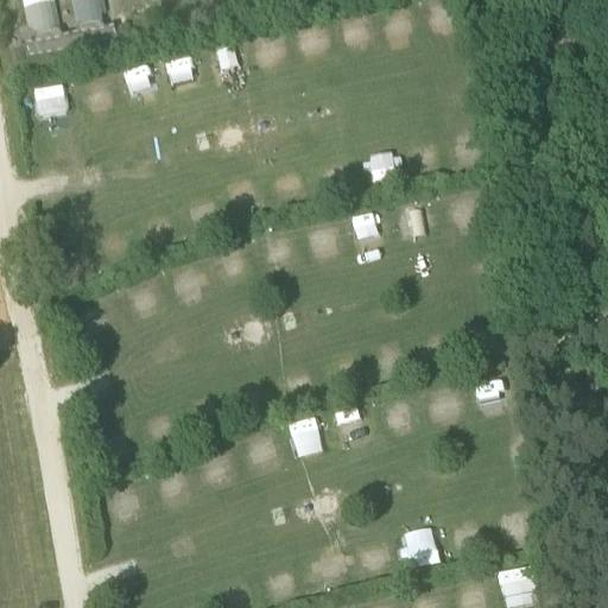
[(80,33),(69,36),(71,49),(115,39),(114,37),(113,26),(100,29),(97,14),(102,13),(99,0),(74,0),(73,0),(80,33)]
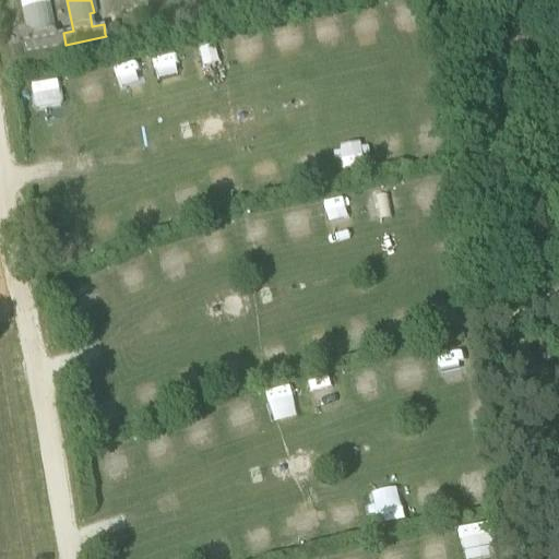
[(260,12),(257,0),(254,0),(244,2),(247,14),(260,12)]
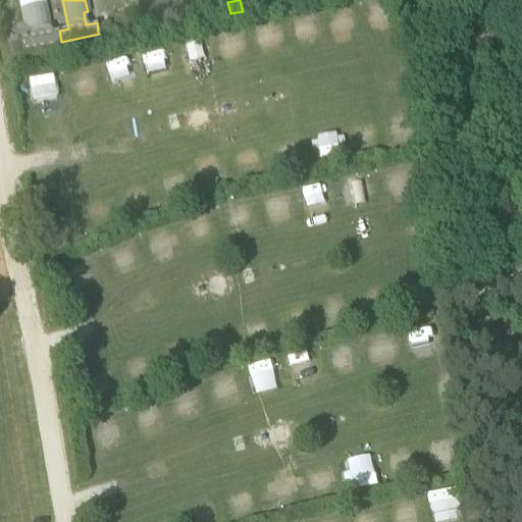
[(230,13),(227,2),(215,4),(217,16),(230,13)]
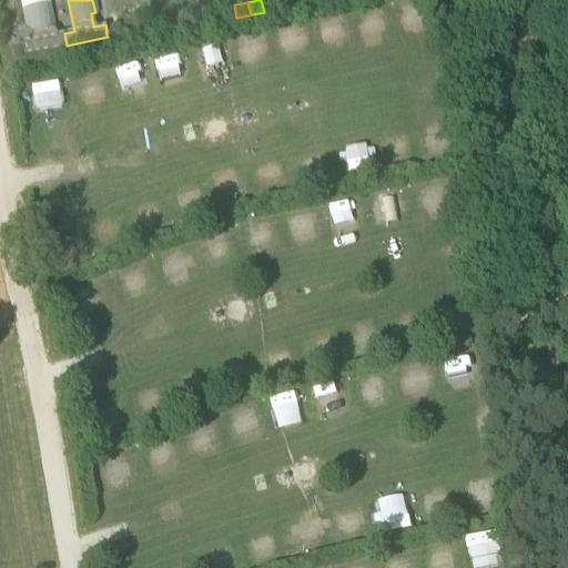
[(34,39),(23,41),(26,54),(67,46),(64,33),(53,36),(48,4),(23,9),(27,27),(32,26),(34,39)]
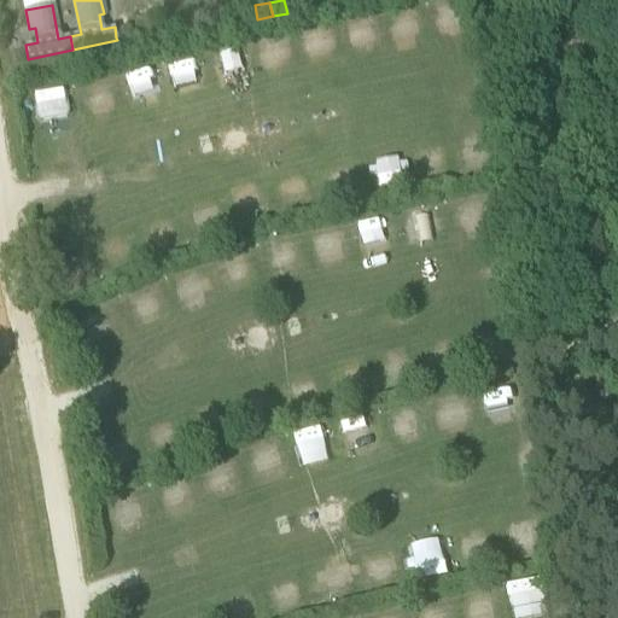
[(184,35),(181,21),(167,24),(169,38),(184,35)]
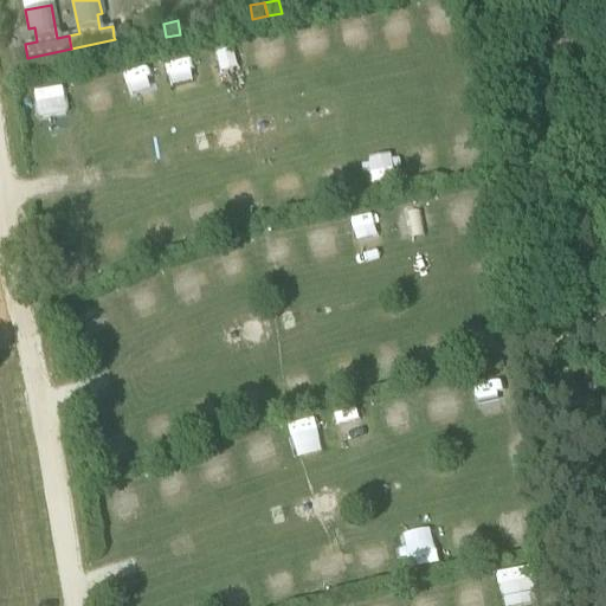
[(166,37),(163,24),(148,26),(152,39),(166,37)]
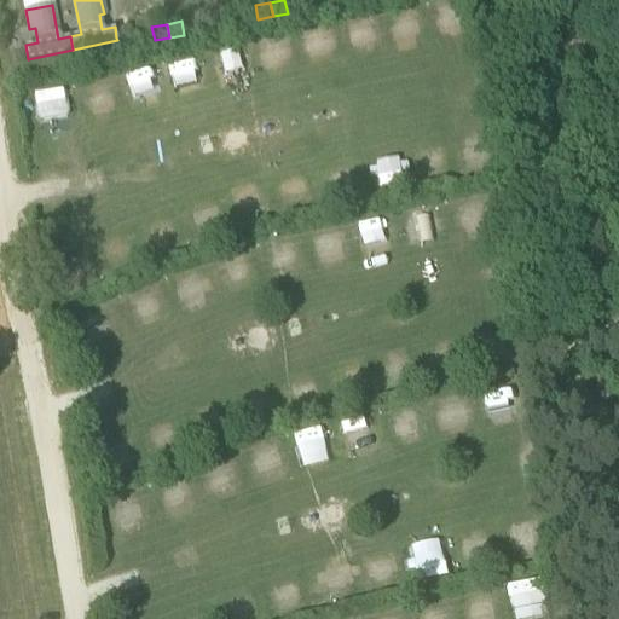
[(137,33),(116,38),(117,40),(119,51),(139,46),(137,33)]
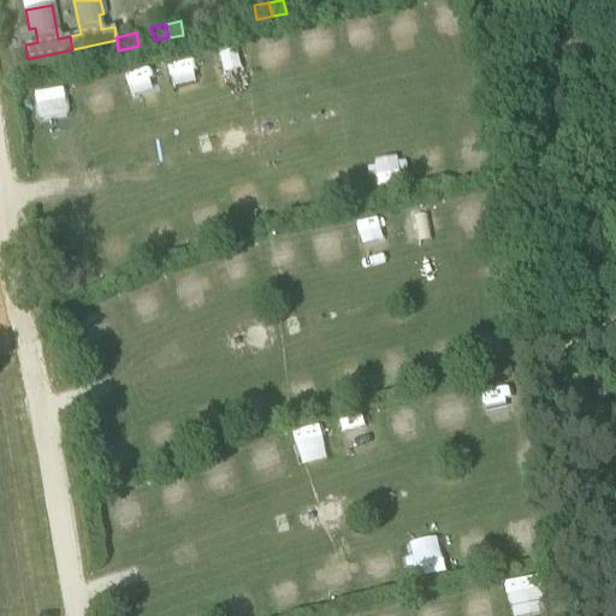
[(258,40),(261,75),(288,71),(283,36),(258,40)]
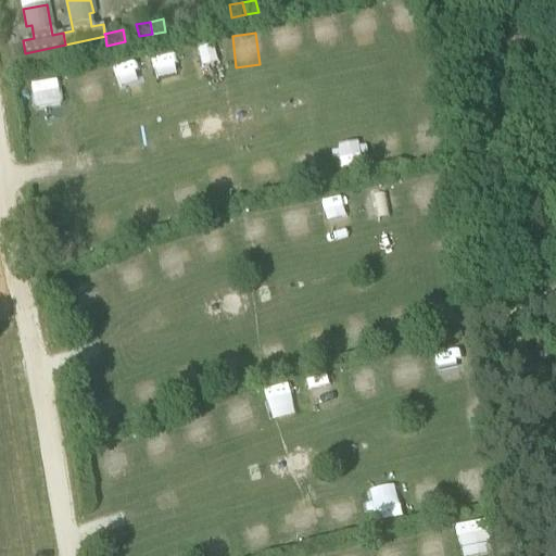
[(187,46),(191,67),(215,63),(212,41),(187,46)]
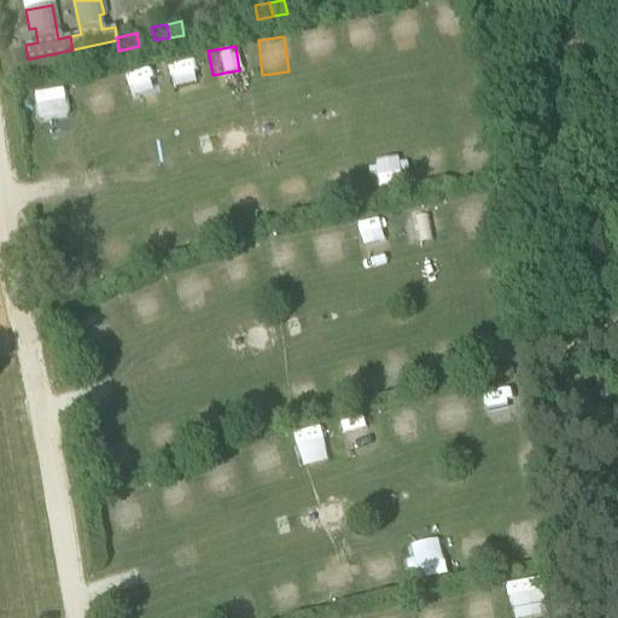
[(198,62),(173,62),(173,92),(197,92),(198,62)]
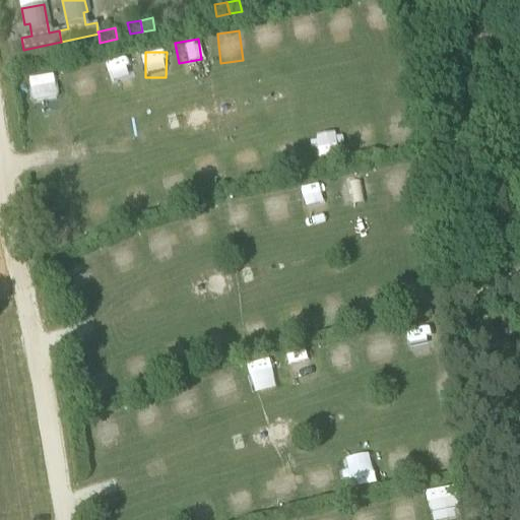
[(128,56),(106,62),(113,90),(135,85),(128,56)]
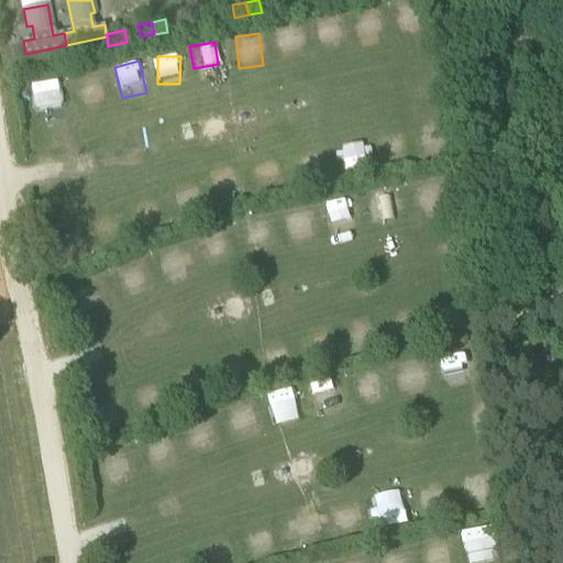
[(33,84),(36,118),(57,116),(54,81),(33,84)]
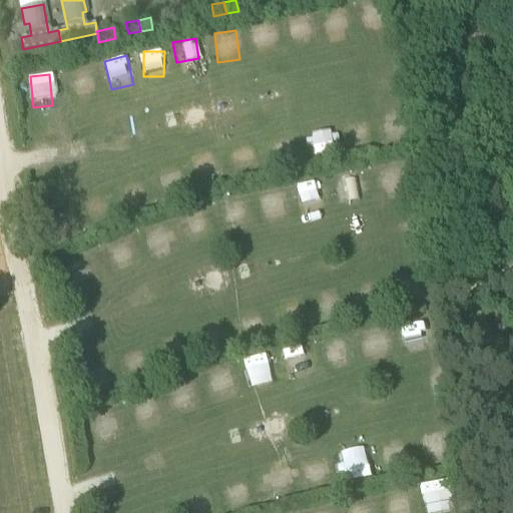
[(336,125),(316,125),(318,154),(338,153),(336,125)]
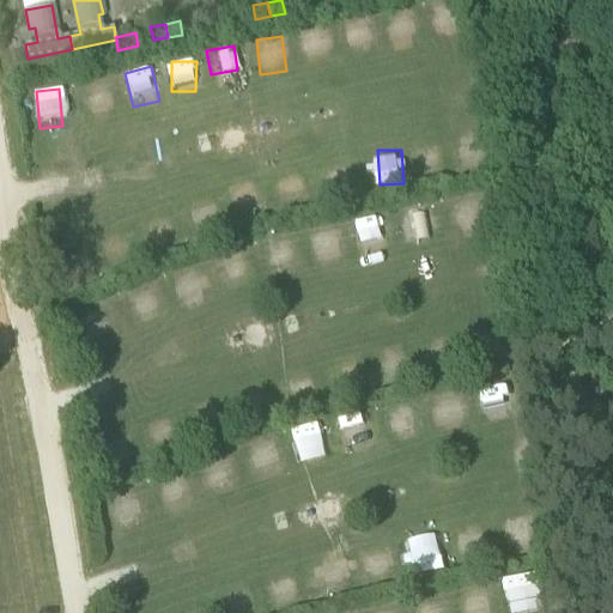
[(401,247),(425,243),(422,207),(398,211),(401,247)]
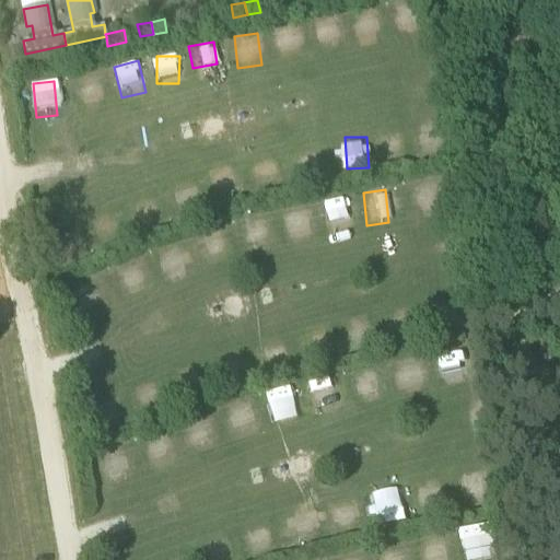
[(354,230),(350,198),(326,201),(330,233),(354,230)]
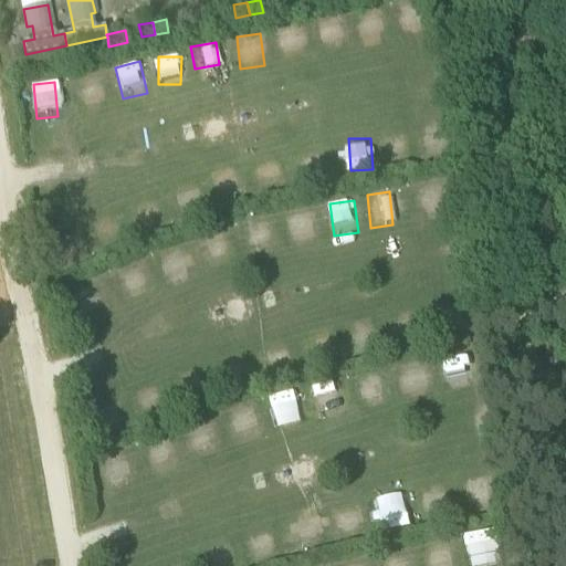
[(156,255),(166,284),(194,276),(184,247),(156,255)]
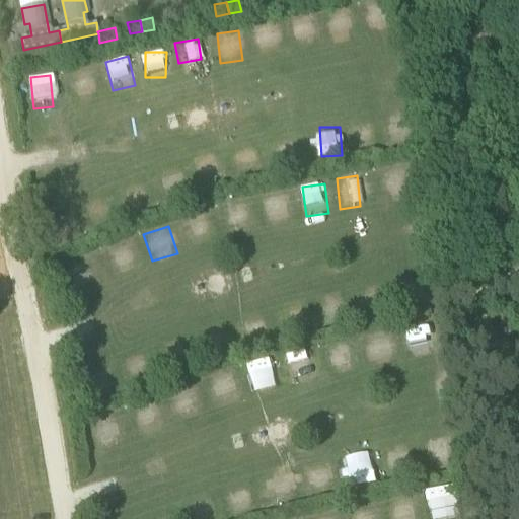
[(427,322),(406,323),(408,344),(427,344),(427,322)]
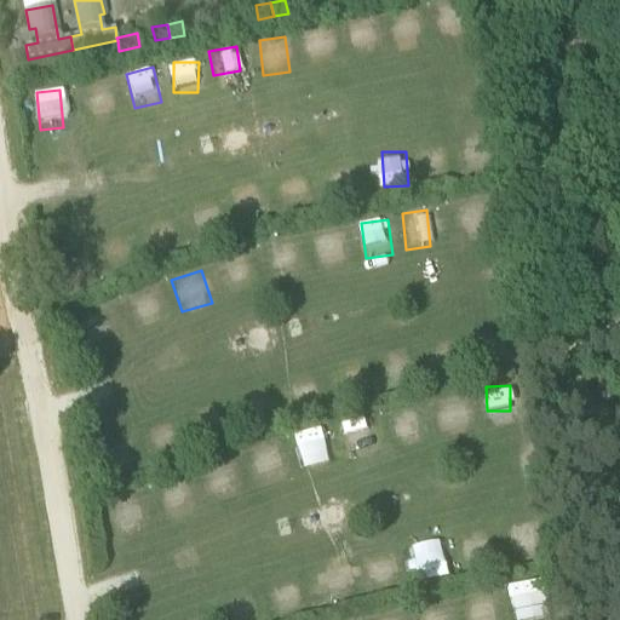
[(368,419),(343,422),(345,455),(372,452),(368,419)]
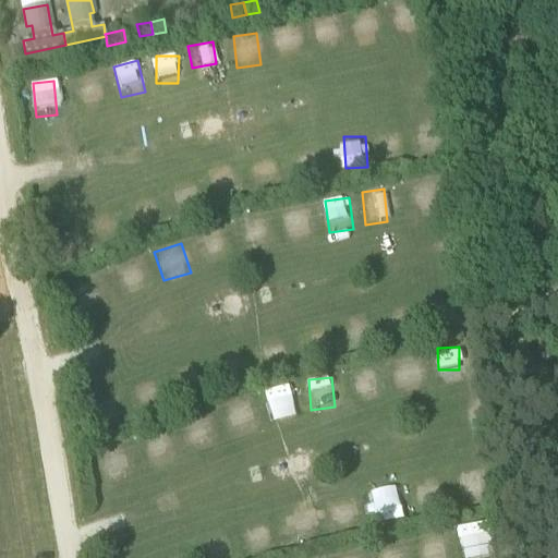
[(269,414),(293,409),(289,386),(264,391),(269,414)]
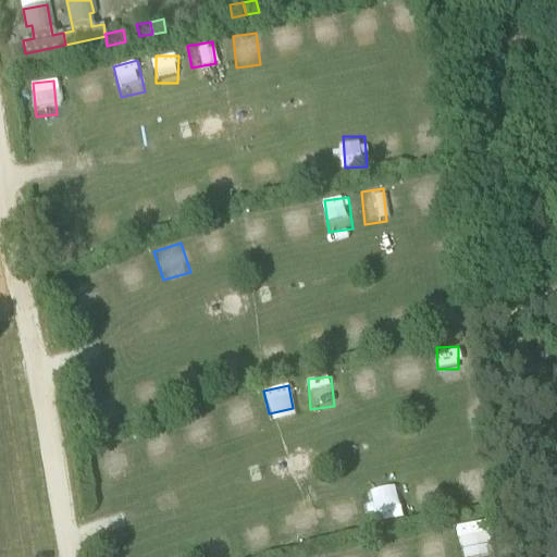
[(373,522),(400,515),(393,484),(364,492),(373,522)]
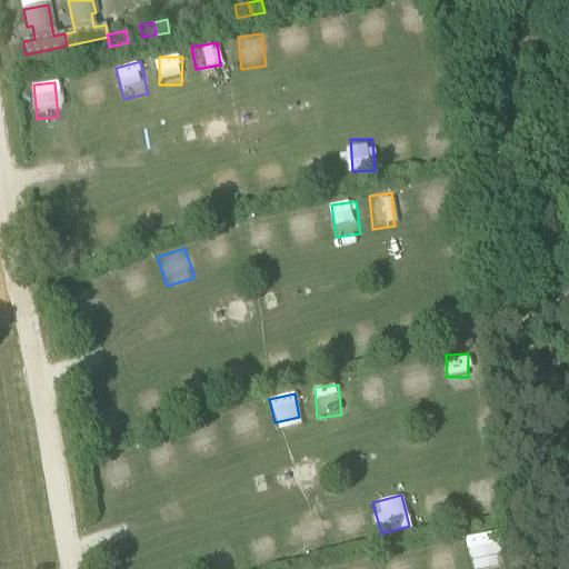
[(473,568),(481,568),(496,568),(492,537),(470,539),(473,568)]
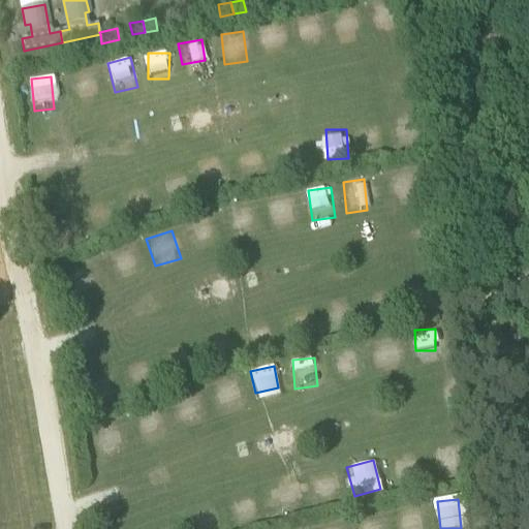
[(148,526),(148,528),(175,528),(173,520),(148,526)]
